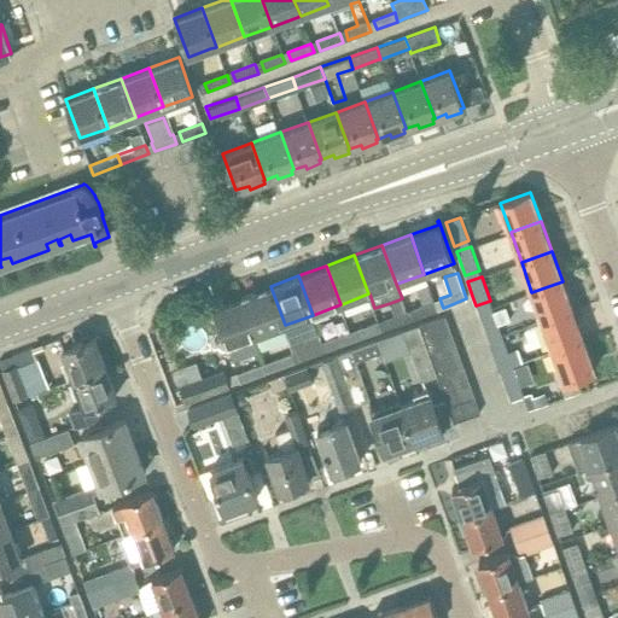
[(542,321),(573,310),(563,281),(531,292),(542,321)]
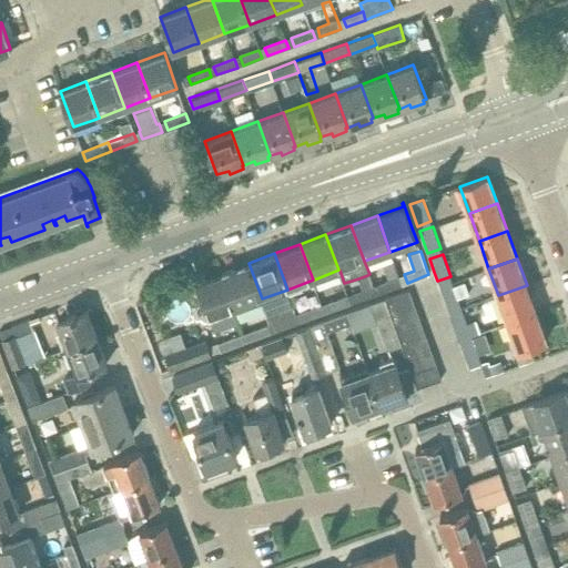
[(249,263),(223,272),(235,308),(262,298),(249,263)]
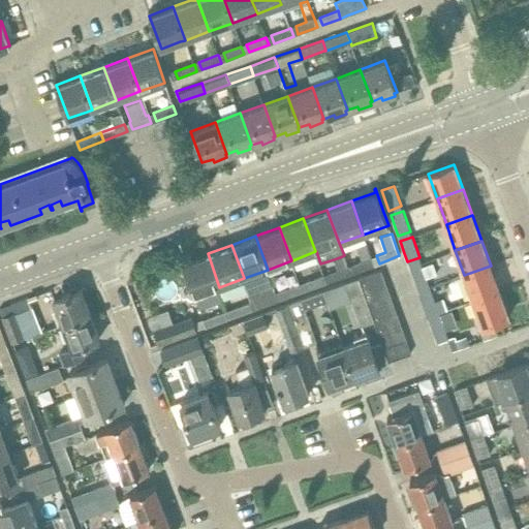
[(364,260),(352,265),(354,273),(374,266),(371,257),(367,246),(360,248),(364,260)]
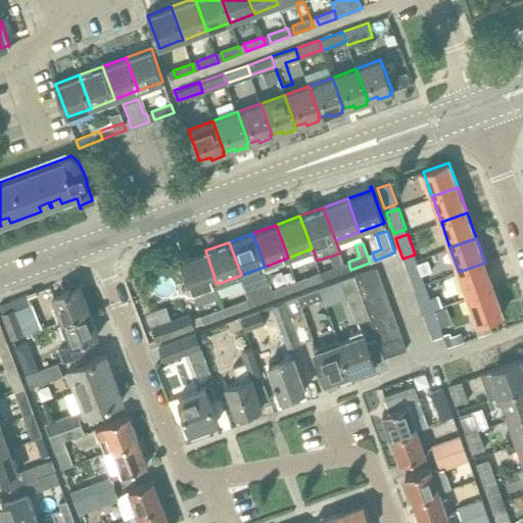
[(180,256),(179,256),(192,293),(211,286),(217,284),(205,250),(182,259),(180,256)]
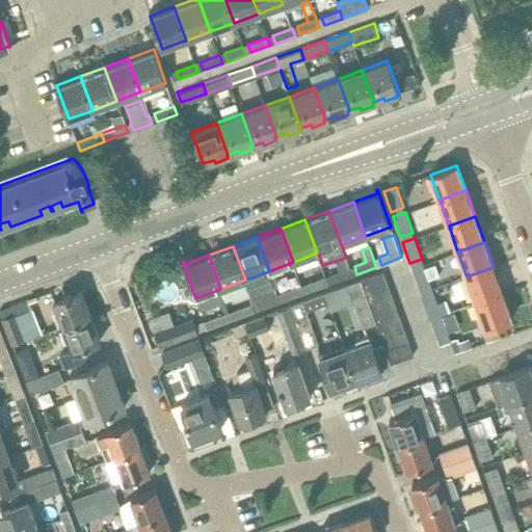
[(424,264),(411,268),(419,289),(431,284),(427,272),(424,265),(424,264)]
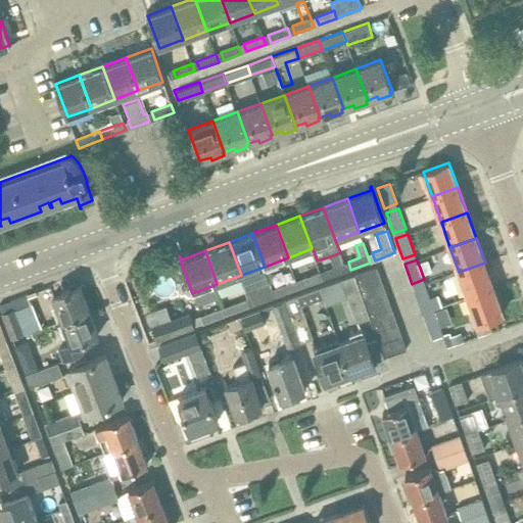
[(468,297),(493,288),(485,263),(459,272),(468,297)]
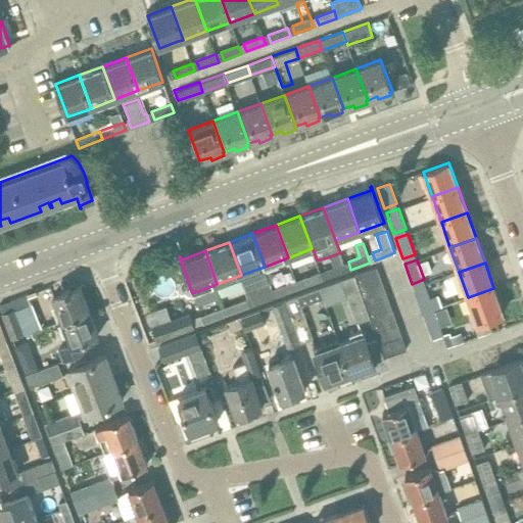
[(343,264),(325,270),(328,278),(346,271),(343,264)]
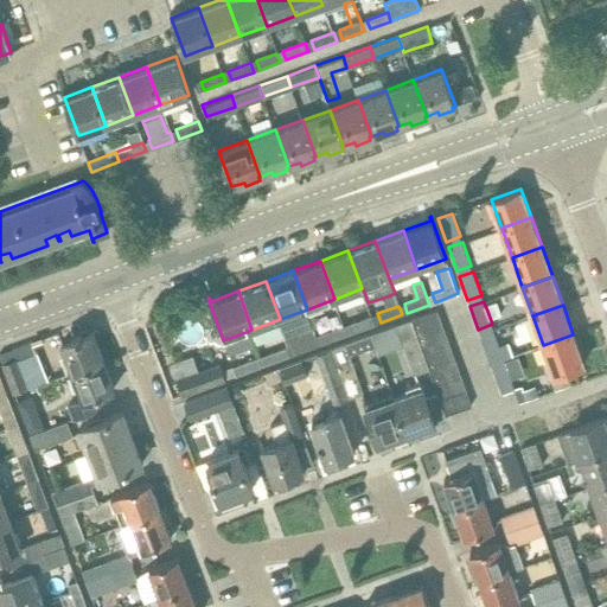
[(416,332),(442,323),(438,310),(411,319),(416,332)]
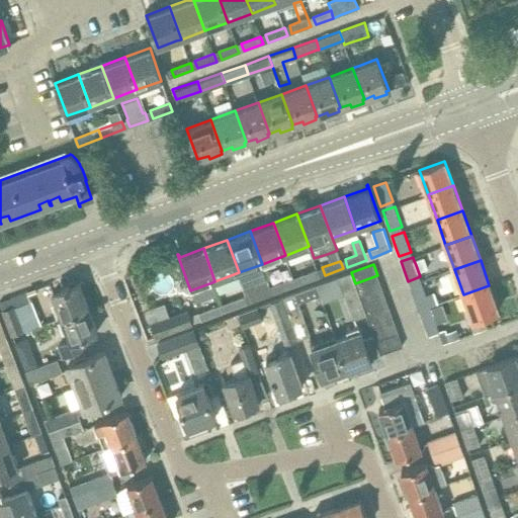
[(317,269),(298,276),(301,284),(320,277),(317,269)]
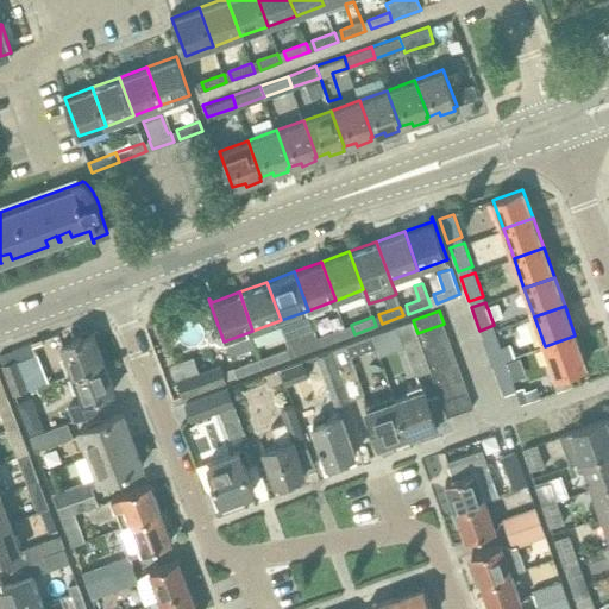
[(422,347),(418,333),(413,320),(397,326),(415,375),(431,370),(427,360),(422,347)]
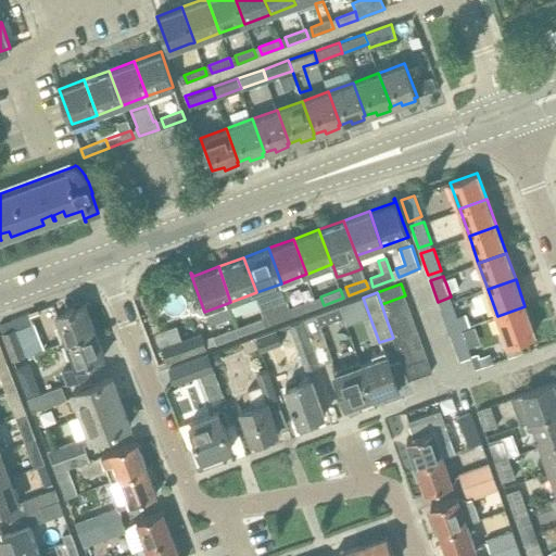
[(386,317),(409,308),(405,295),(381,304),(386,317)]
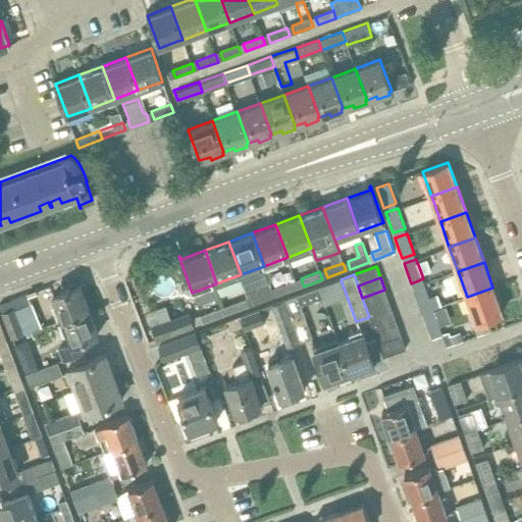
[(296,280),(277,286),(280,295),(283,294),(299,288),(296,280)]
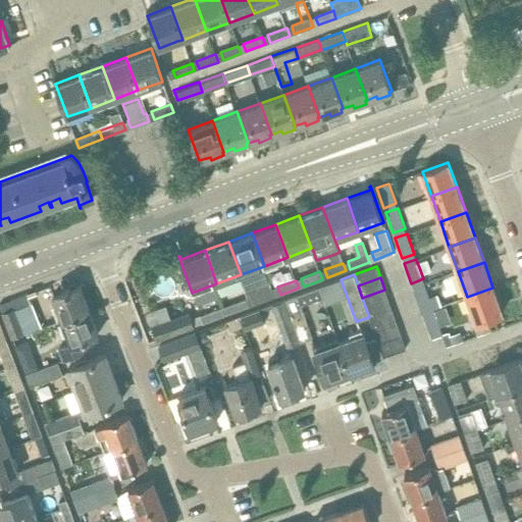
[(425,283),(413,288),(422,313),(434,309),(429,297),(427,290),(425,284),(425,283)]
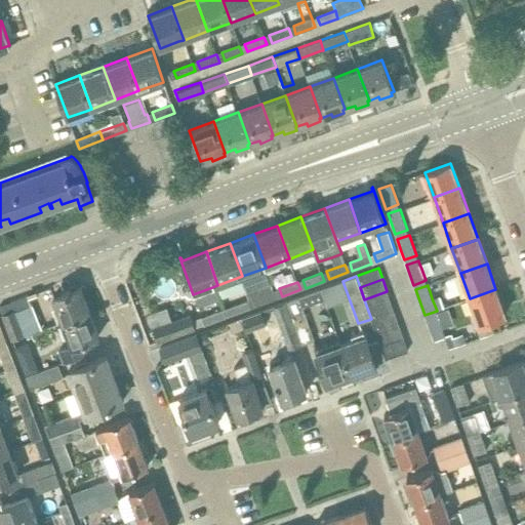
[(58,320),(89,309),(80,286),(53,295),(56,305),(53,307),(58,320)]
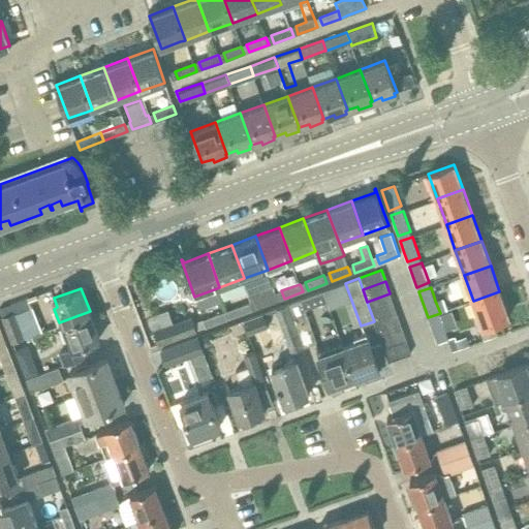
[(303,348),(317,343),(305,309),(328,301),(323,290),(286,305),(303,348)]
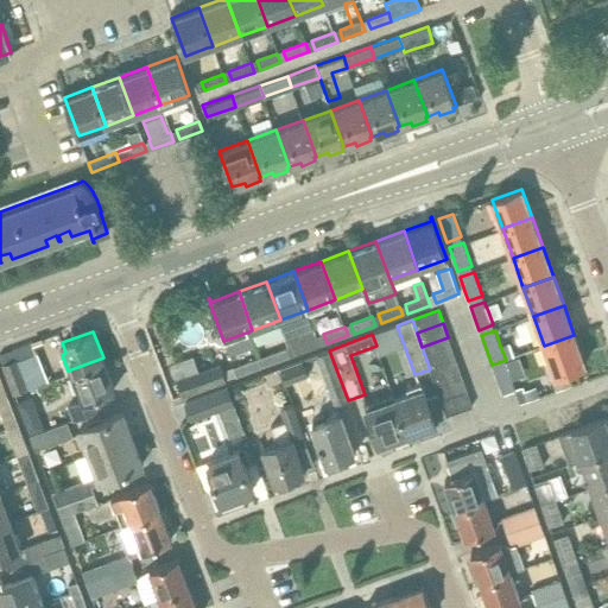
[(555,375),(563,372),(584,365),(574,335),(544,346),(555,375)]
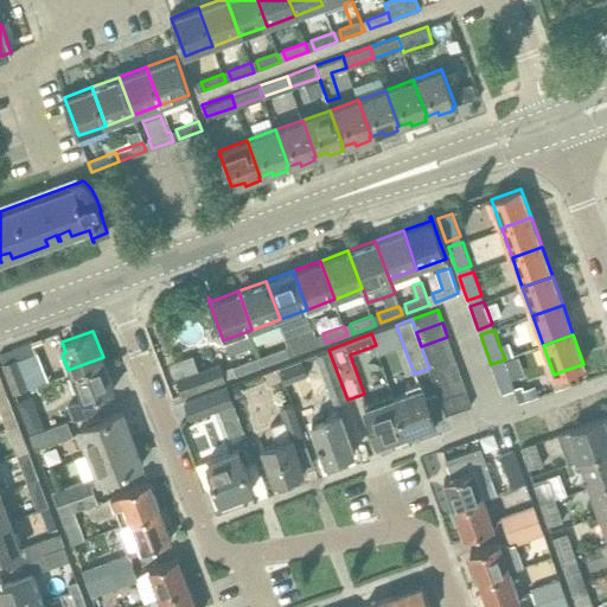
[(317,336),(295,344),(298,353),(320,345),(317,336)]
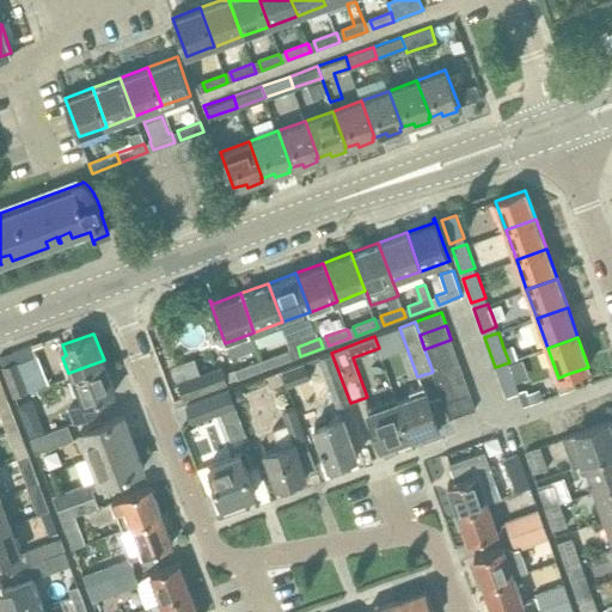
[(429,362),(456,353),(451,340),(424,349),(429,362)]
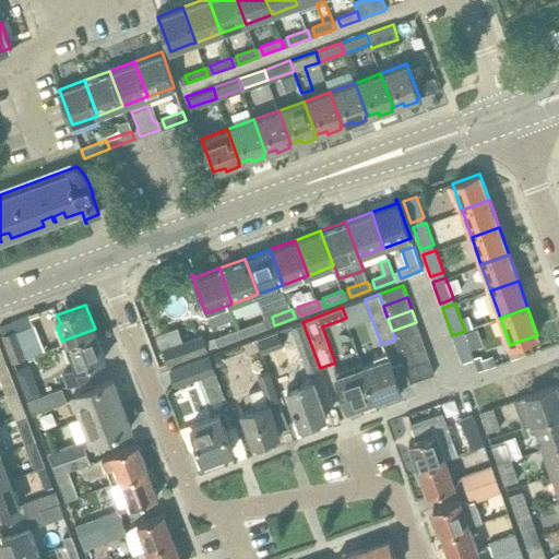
[(30,314),(0,325),(0,328),(12,360),(24,356),(24,357),(38,352),(44,349),(37,333),(34,323),(33,324),(30,314)]
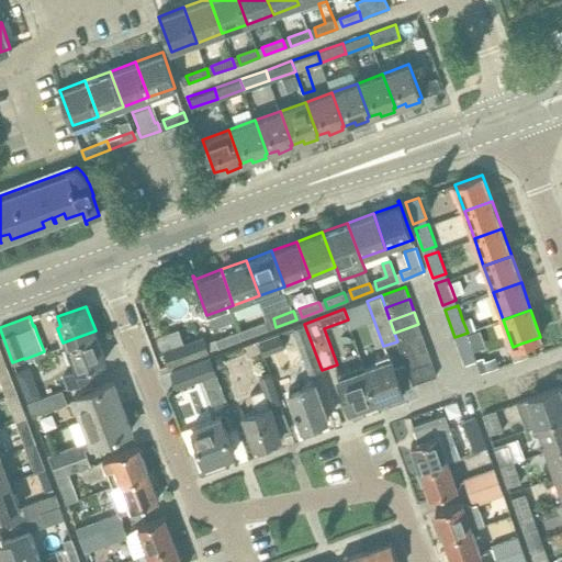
[(268,321),(248,327),(250,336),(271,328),(268,321)]
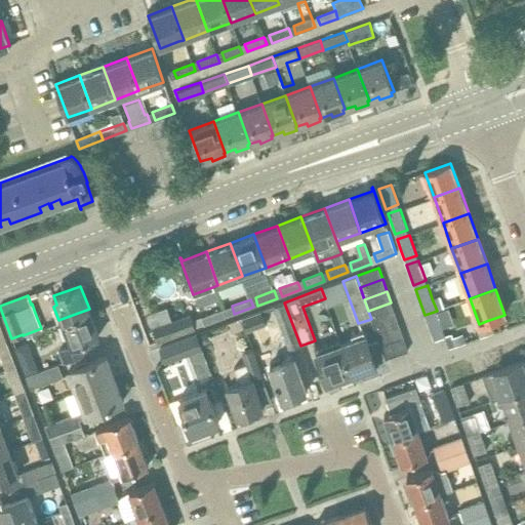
[(289,350),(300,346),(284,303),(273,307),(289,350)]
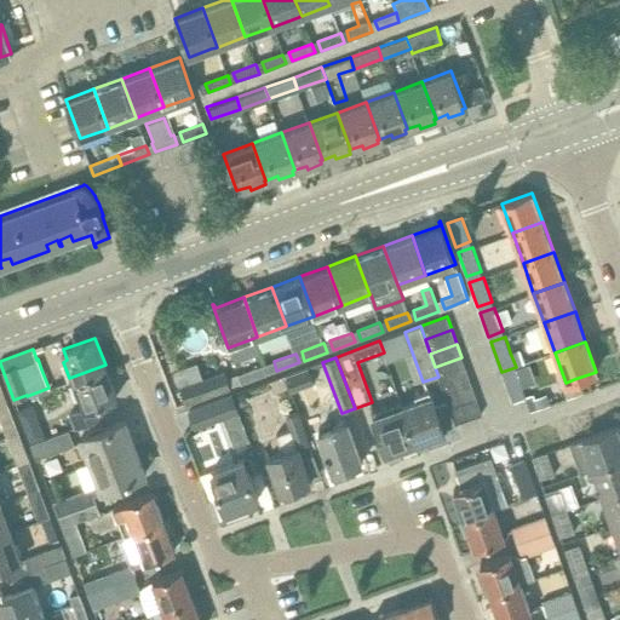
[(440,380),(466,371),(461,357),(435,367),(438,377),(440,380)]
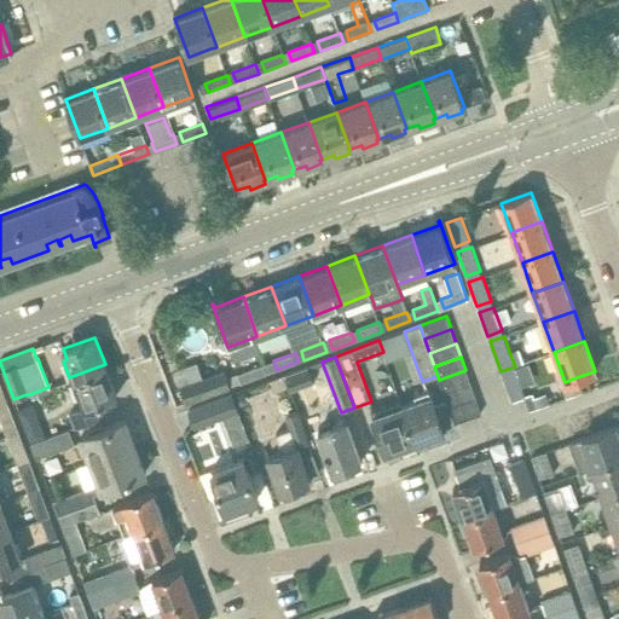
[(256,366),(243,371),(247,381),(270,372),(267,363),(256,366)]
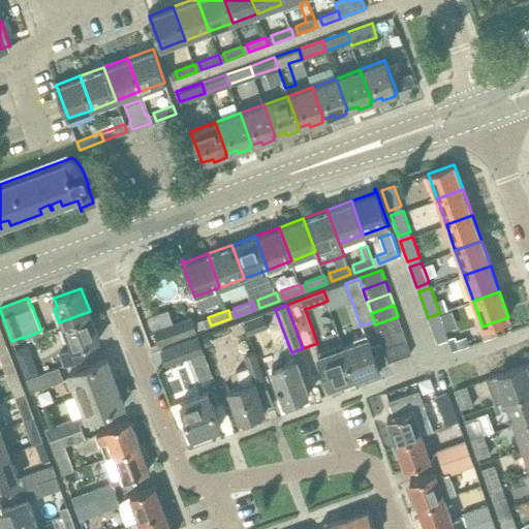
[(99,338),(90,311),(59,322),(64,337),(67,336),(71,346),(59,350),(64,365),(89,355),(85,344),(99,338)]
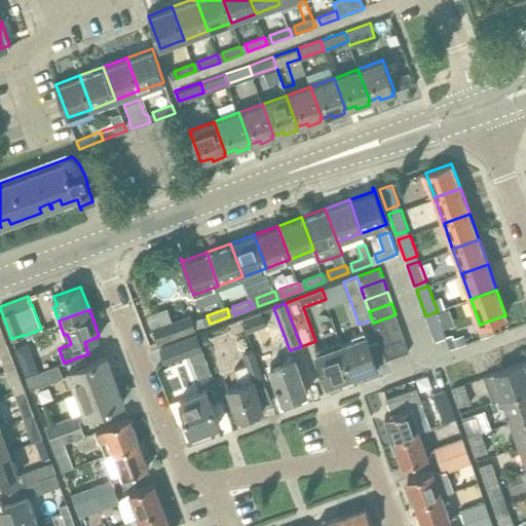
[(248,332),(267,326),(262,311),(242,318),(248,332)]
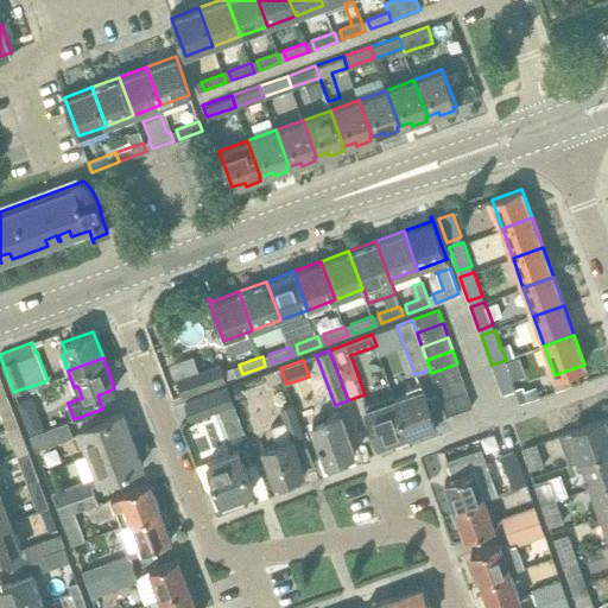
[(506,360),(492,365),(502,396),(515,391),(517,390),(515,390),(511,373),(506,360)]
